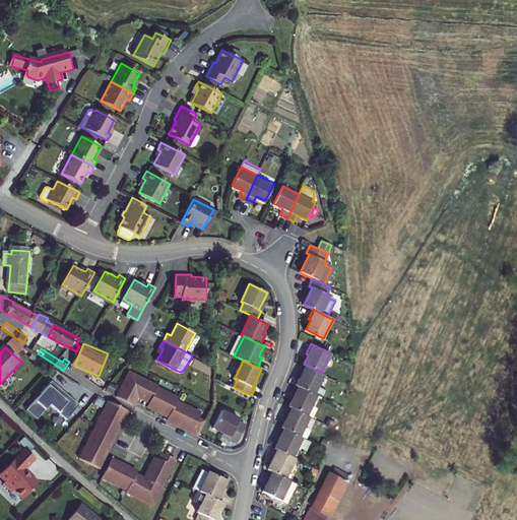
[(321,373),(304,364),(299,374),(301,375),(300,378),(297,385),(317,394),(322,397),(325,391),(324,387),(319,384),(324,374),(321,373)]
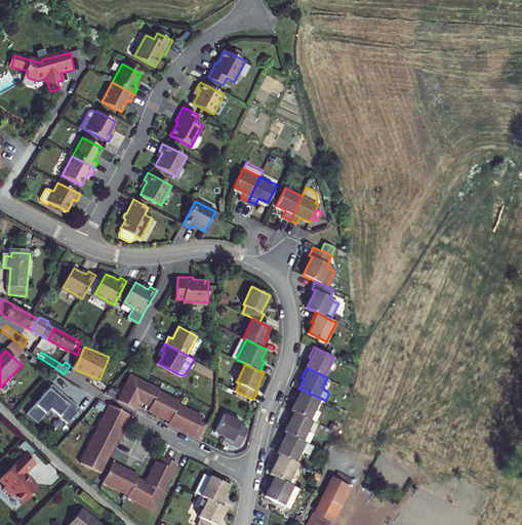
[(124,389),(120,397),(136,405),(141,398),(147,401),(149,396),(155,400),(160,392),(162,387),(155,382),(155,384),(136,373),(127,390),(124,389)]
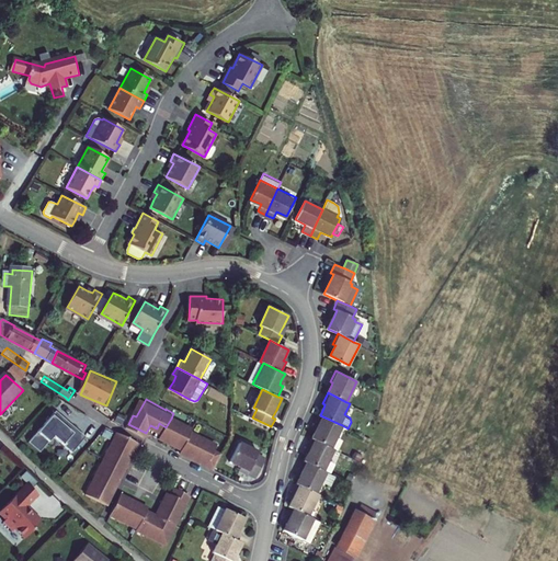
[(61,413),(34,445),(45,455),(59,439),(78,456),(92,439),(61,413)]
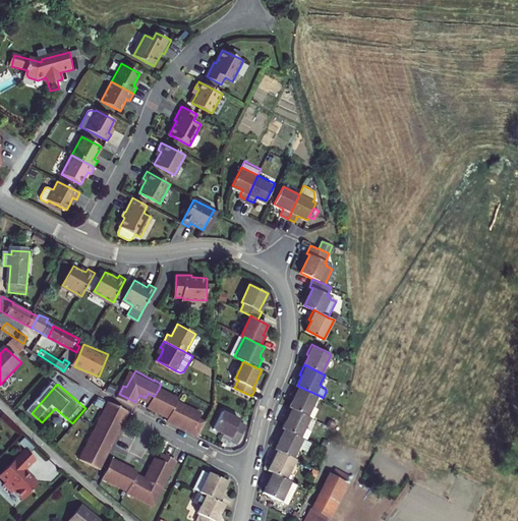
[(307,415),(318,395),(297,386),(292,396),(295,397),(293,400),(290,407),(307,415)]
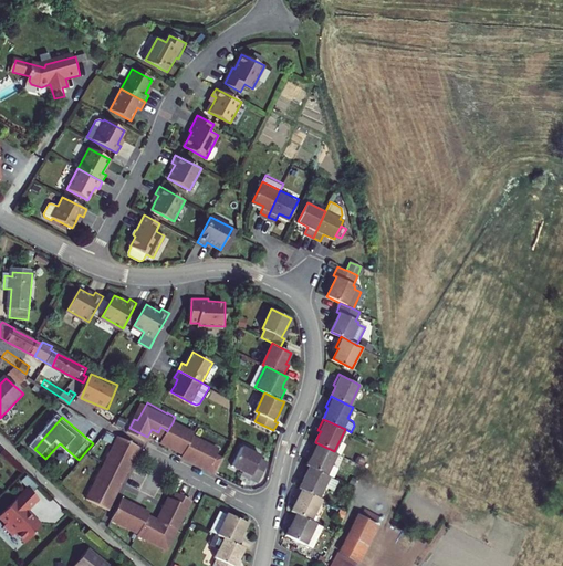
[(186,430),(173,422),(167,431),(162,440),(171,446),(173,443),(176,446),(175,447),(184,452),(195,435),(196,431),(188,427),(186,430)]
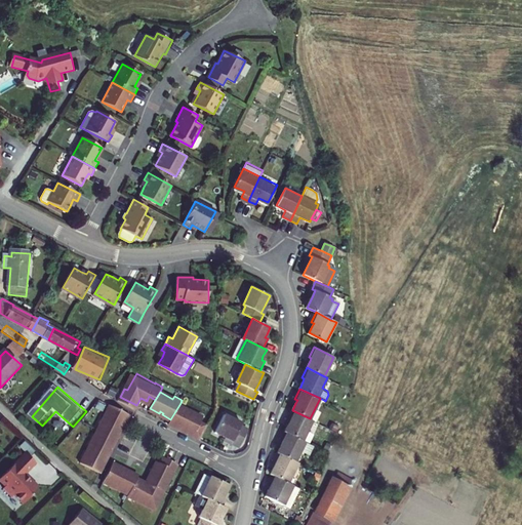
[(130,411),(111,401),(107,408),(110,410),(101,427),(117,436),(122,428),(120,427),(123,419),(125,420),(130,411)]
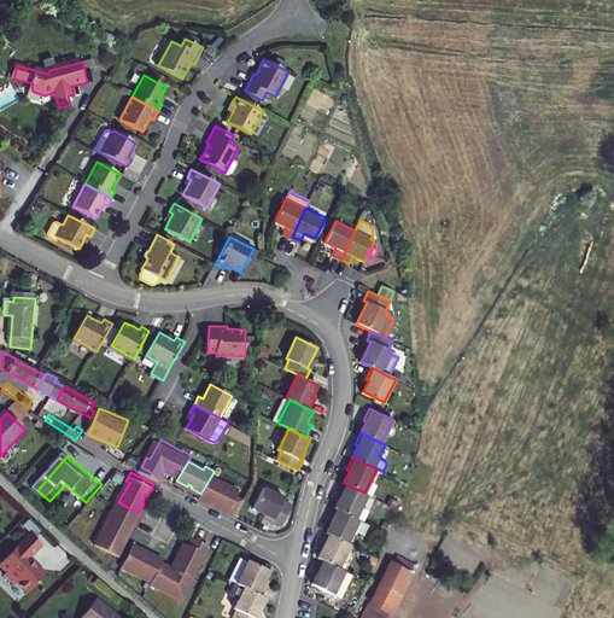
[(218,482),(221,479),(212,474),(200,494),(199,497),(210,503),(211,501),(218,505),(217,507),(237,517),(245,501),(237,496),(239,493),(218,482)]
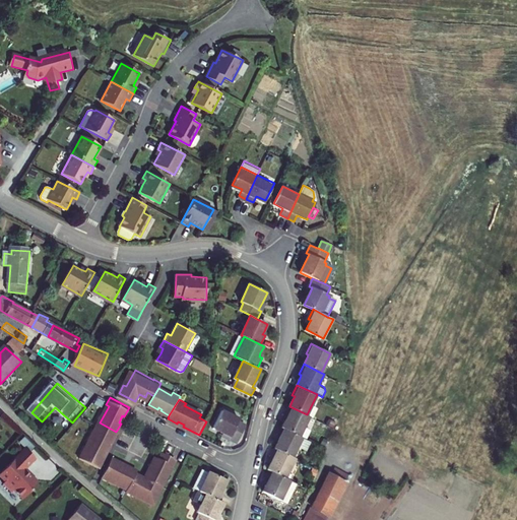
[(300,436),(310,415),(307,414),(289,406),(285,415),(287,417),(286,420),(283,428),(300,436)]
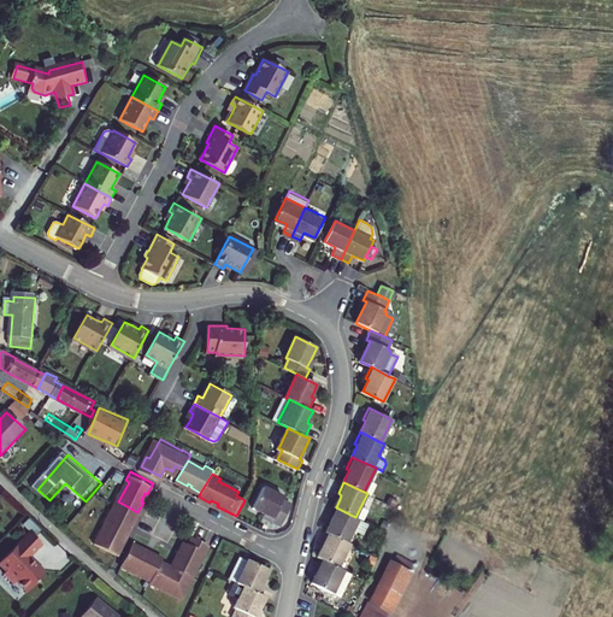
[(254,506),(265,512),(273,516),(272,519),(278,522),(289,501),(282,499),(284,495),(264,486),(254,506)]
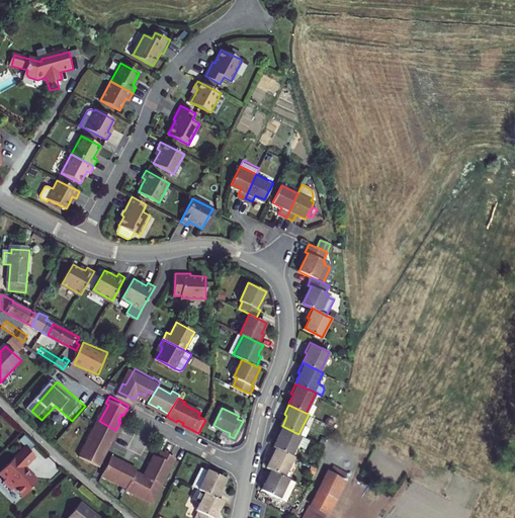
[(115,430),(99,421),(86,445),(83,444),(79,451),(98,462),(103,453),(101,452),(104,445),(106,446),(115,430)]
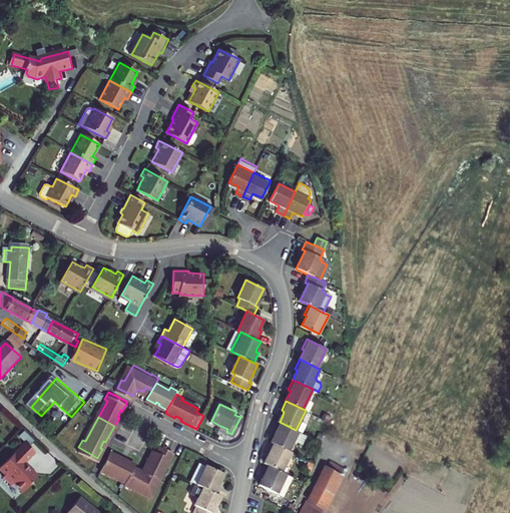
[(290,451),(299,431),(296,430),(280,422),(275,431),(278,432),(276,435),(273,442),(290,451)]
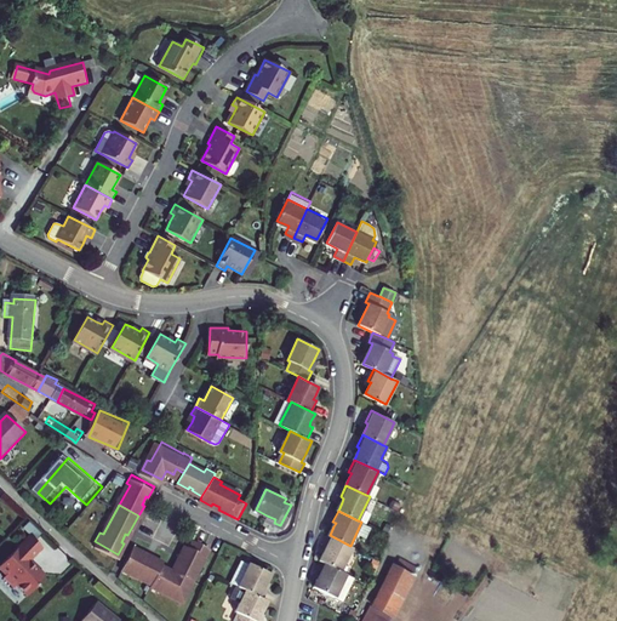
[(361,535),(372,536),(375,524),(364,523),(361,535)]
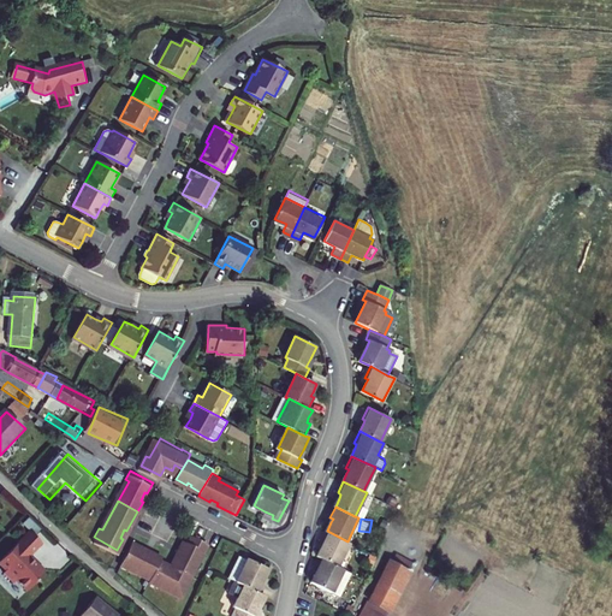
[(45,540),(33,529),(3,562),(10,569),(9,572),(18,580),(21,579),(31,590),(41,579),(40,578),(49,568),(33,554),(45,540)]
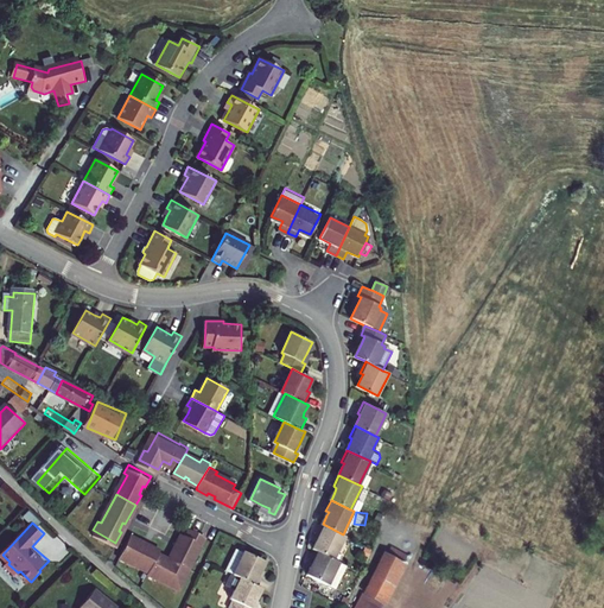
[(335,558),(347,536),(343,534),(323,524),(317,536),(319,537),(318,540),(313,548),(317,549),(335,558)]
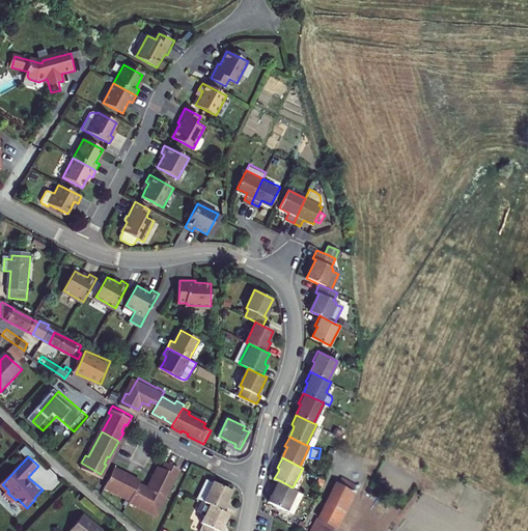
[(149,477),(145,485),(163,497),(168,488),(166,487),(173,475),(174,476),(178,469),(164,462),(161,467),(157,465),(154,470),(151,474),(154,475),(151,478),(149,477)]
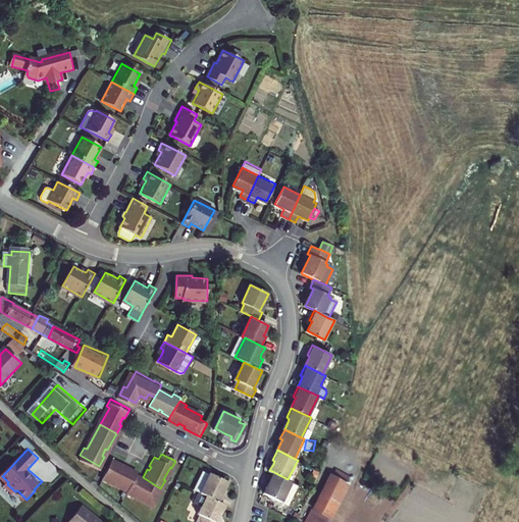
[(111,457),(100,476),(108,480),(110,477),(126,486),(135,473),(136,470),(126,465),(125,467),(119,464),(120,462),(111,457)]
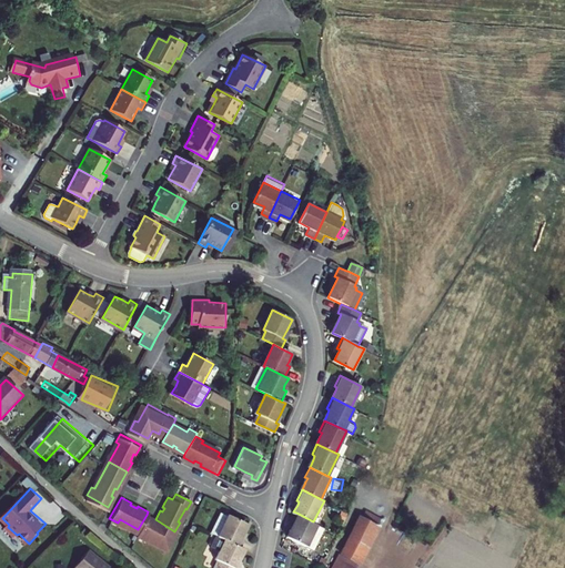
[(308,545),(318,524),(313,521),(296,513),(291,524),(294,525),(292,529),(289,536),(308,545)]
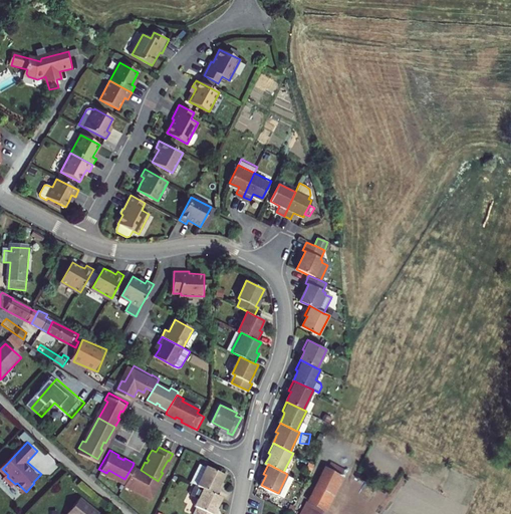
[(137,471),(138,469),(133,466),(124,479),(122,483),(131,488),(132,485),(150,495),(158,481),(141,470),(140,472),(137,471)]
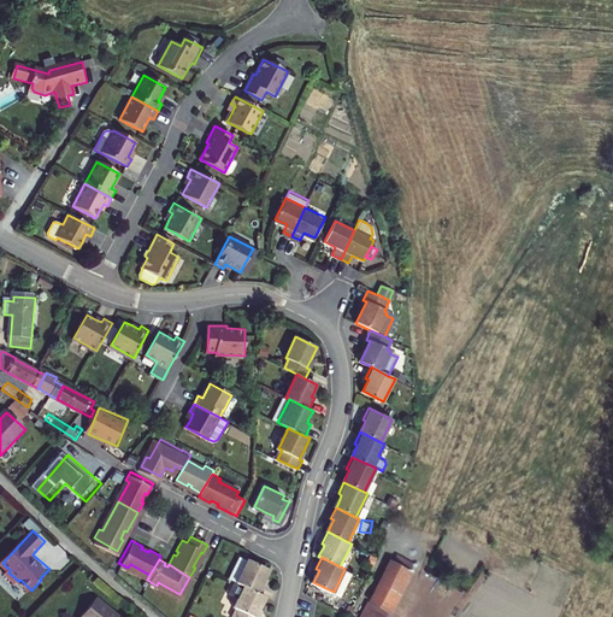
[(265,583),(266,580),(271,573),(249,562),(239,583),(246,587),(263,595),(267,586),(265,583)]
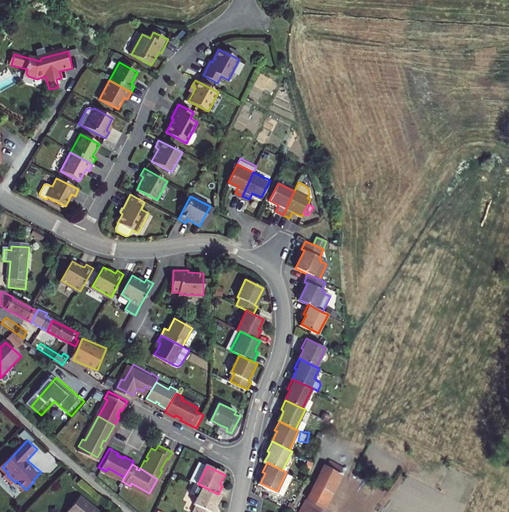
[(327,511),(345,479),(325,470),(309,503),(327,511)]
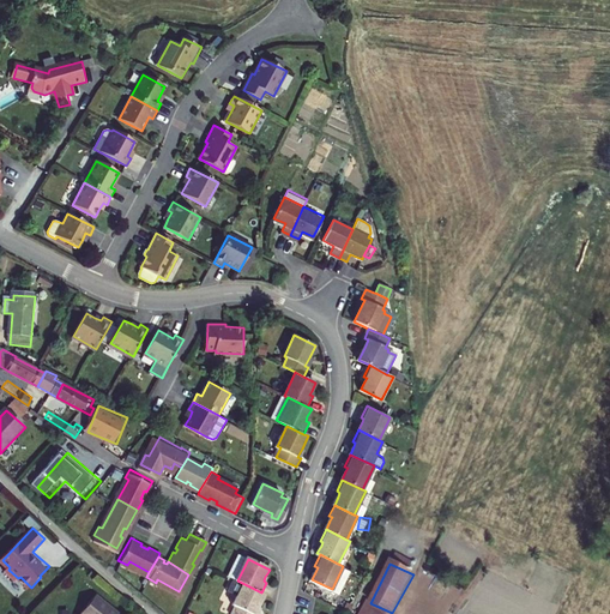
[(255,613),(259,607),(265,595),(261,593),(245,584),(234,606),(236,607),(233,613),(255,613)]
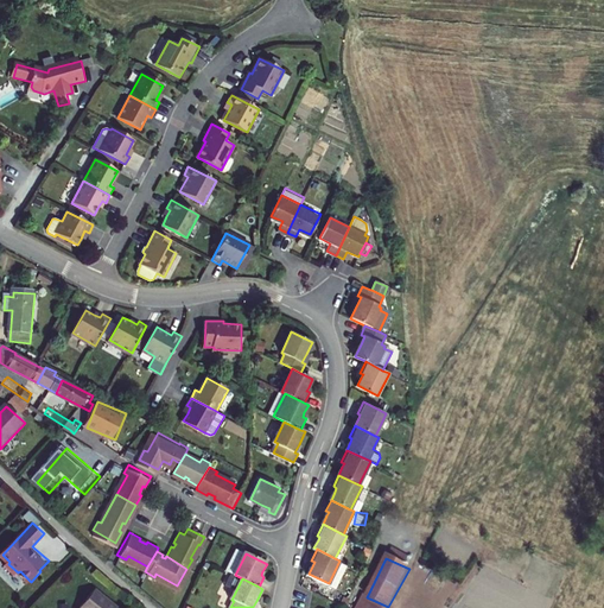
[(97,588),(81,607),(119,607),(121,607),(97,588)]
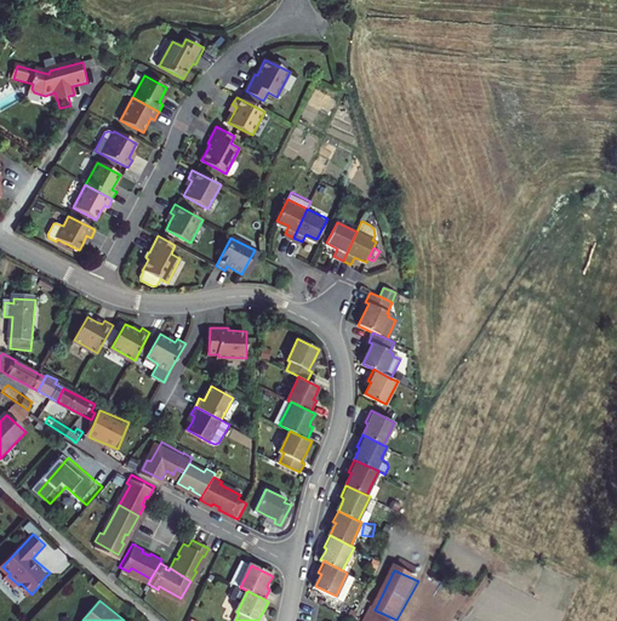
All buildings are outlined.
